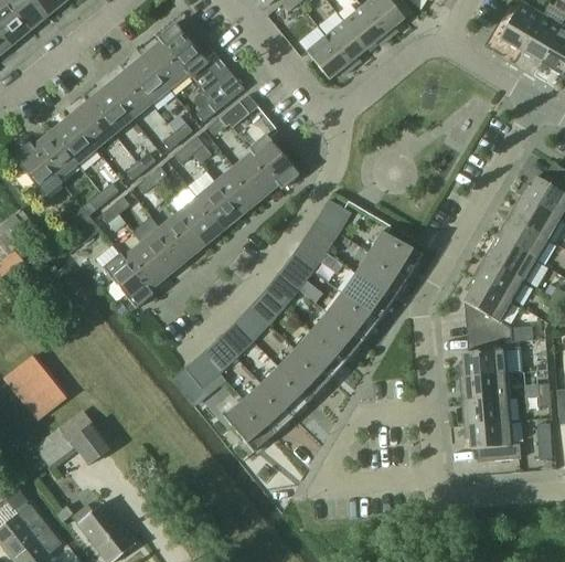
[(29,29),(6,0),(0,0),(0,31),(10,44),(29,29)]
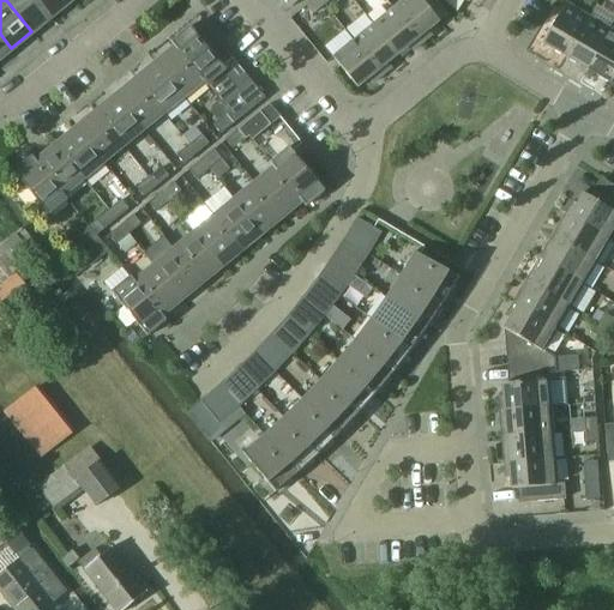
[(50,16),(37,0),(6,0),(31,31),(50,16)]
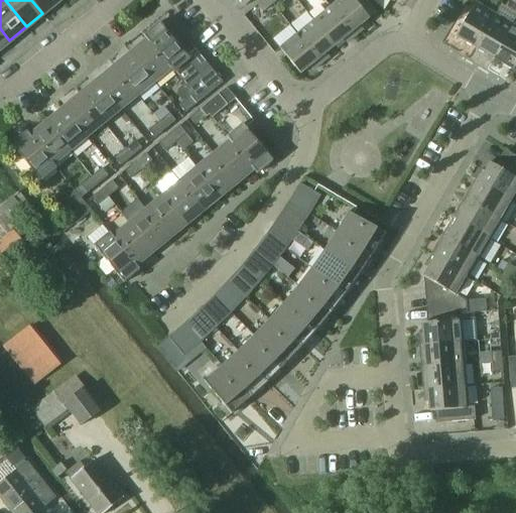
[(31,0),(42,13),(58,0),(31,0)]
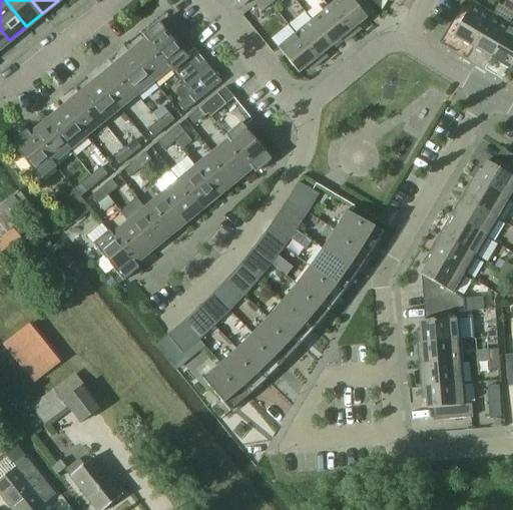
[(270,2),(268,0),(259,0),(254,3),(261,9),(270,2)]
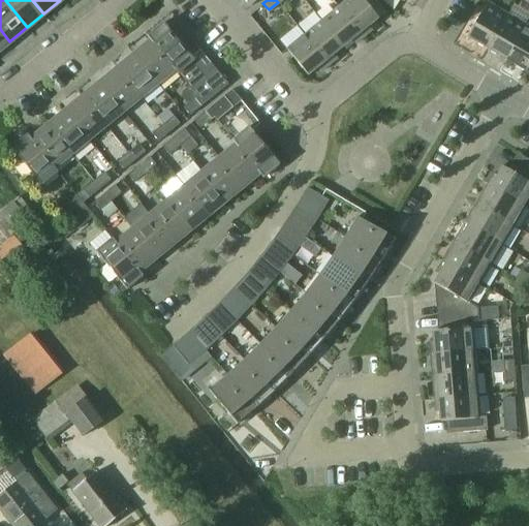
[(345,0),(339,5),(364,35),(372,29),(368,24),(377,17),(364,0),(345,0)]
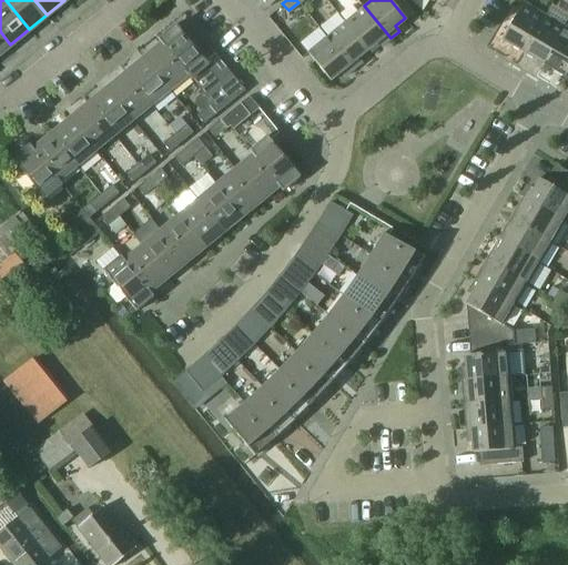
[(523,51),(544,13),(523,1),(501,38),(523,51)]
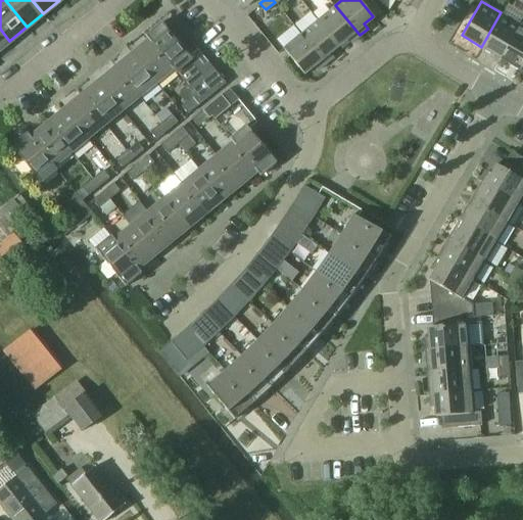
[(351,42),(360,35),(335,5),(318,19),(339,45),(347,38),(351,42)]
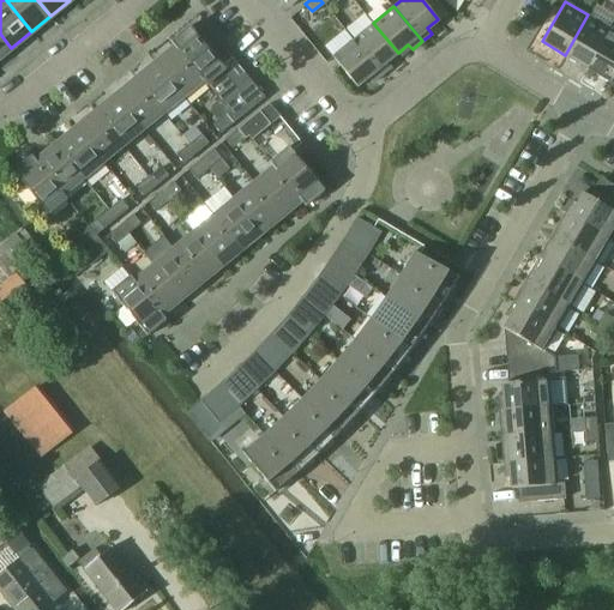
[(587,68),(611,28),(588,14),(565,55),(587,68)]
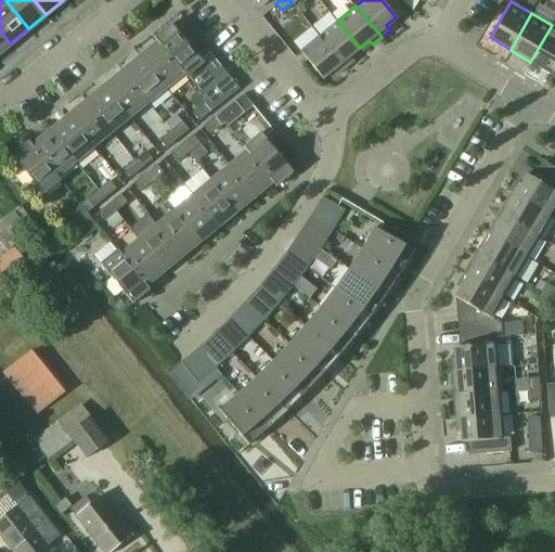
[(319,35),(345,66),(353,60),(350,55),(360,48),(337,21),(319,35)]
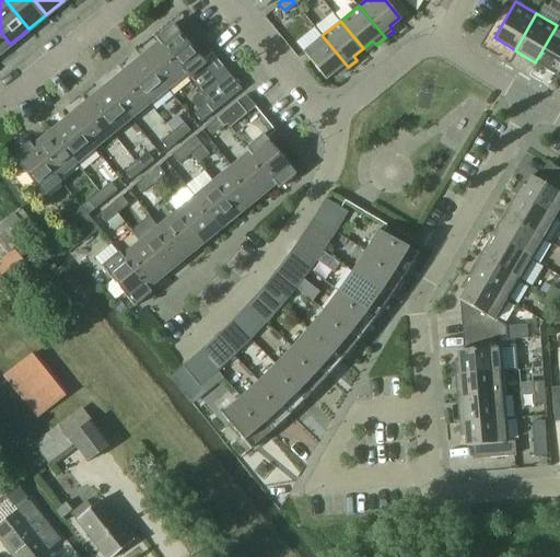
[(155,36),(160,42),(160,41),(185,71),(185,72),(188,77),(206,62),(173,22),(155,36)]
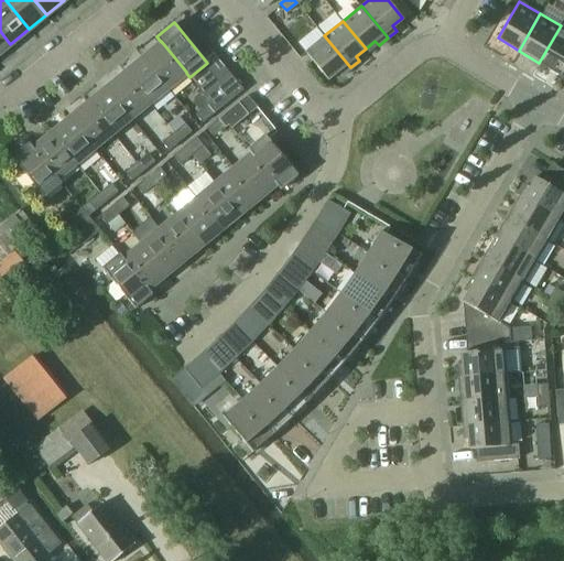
[(560,74),(563,66),(563,28),(561,25),(539,63),(560,74)]
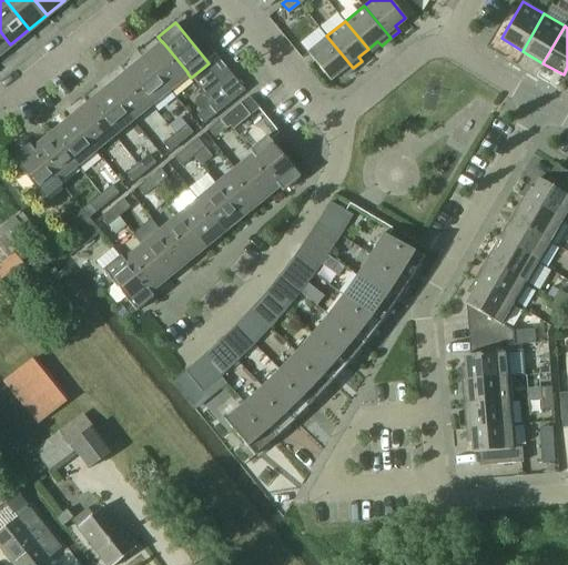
[(0,52),(10,44),(0,31),(0,52)]
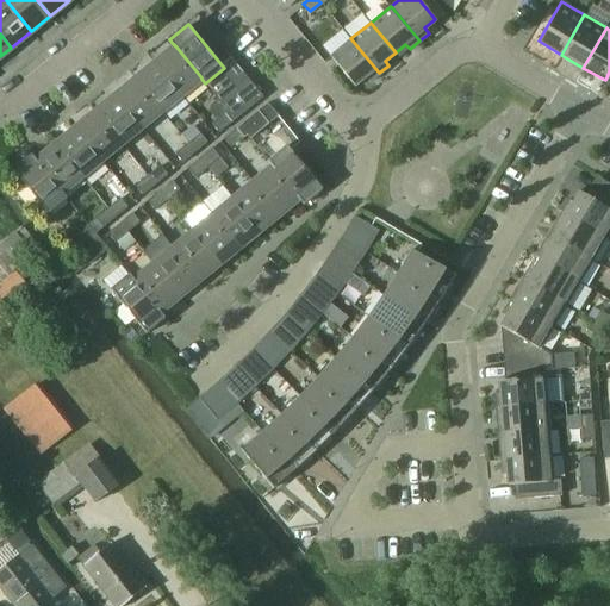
[(379,73),(350,38),(330,55),(355,85),(366,76),(369,81),(379,73)]
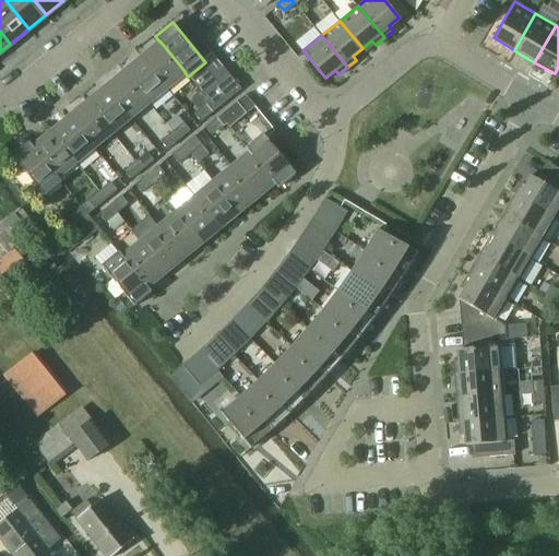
[(142,56),(166,86),(185,72),(185,71),(159,40),(159,42),(142,56)]
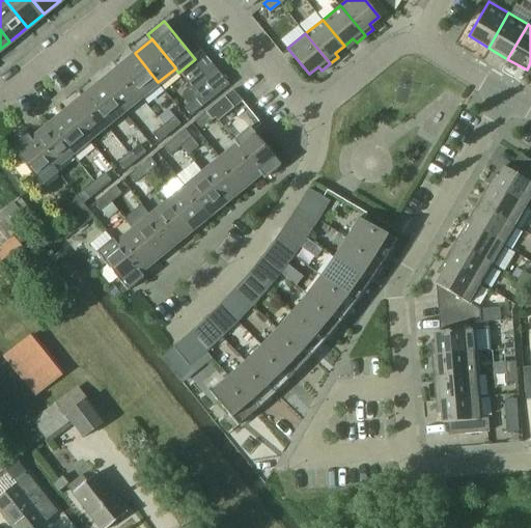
[(117,67),(141,96),(158,82),(135,53),(117,67)]
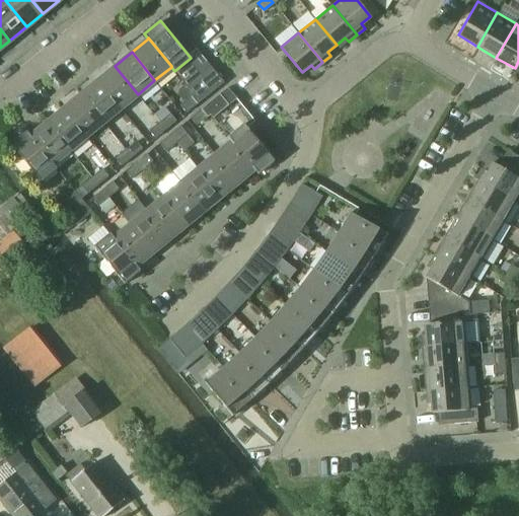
[(97,79),(121,107),(138,94),(115,66),(97,79)]
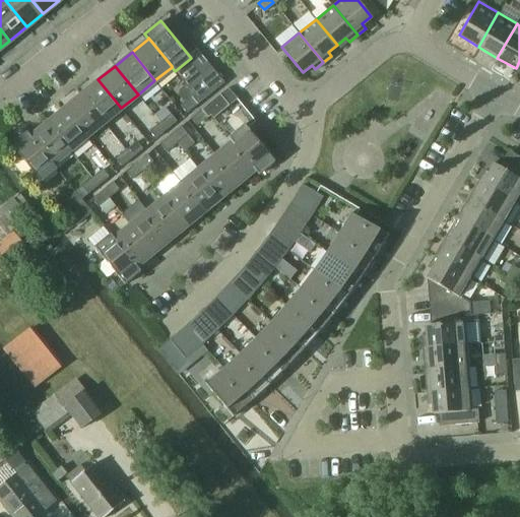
[(201,86),(191,95),(197,104),(224,81),(212,67),(196,80),(201,86)]
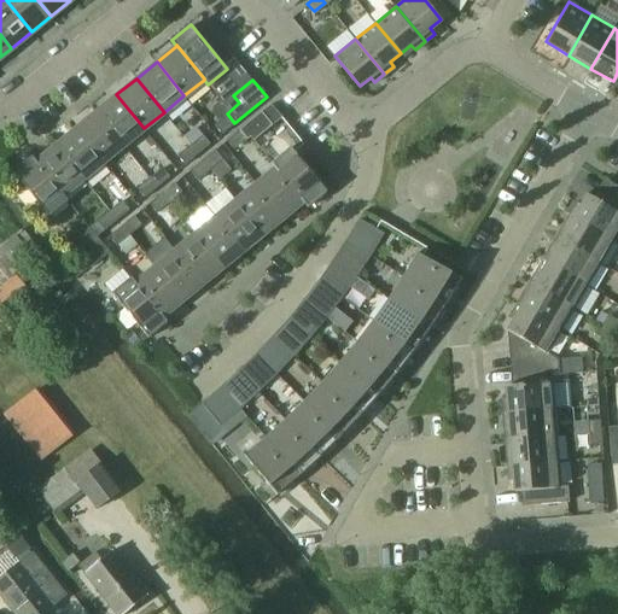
[(95,111),(123,145),(144,128),(116,94),(95,111)]
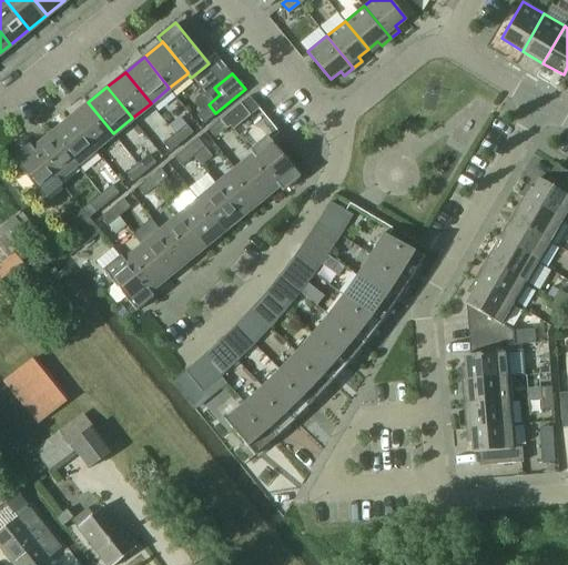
[(220,118),(226,127),(230,124),(233,128),(259,106),(249,94),(220,118)]
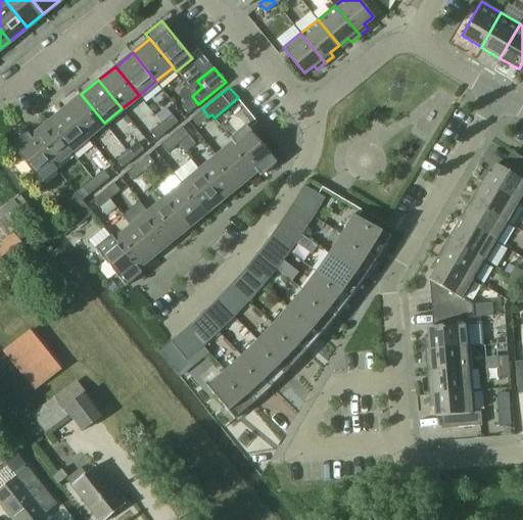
[(104,123),(81,94),(64,108),(88,137),(104,123)]
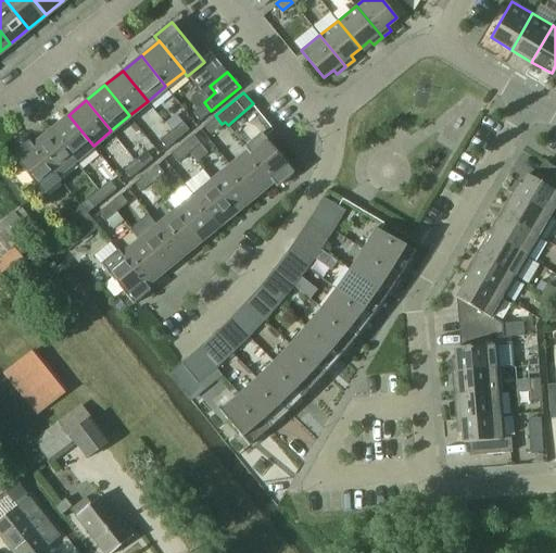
[(211,111),(204,102),(192,111),(200,120),(211,111)]
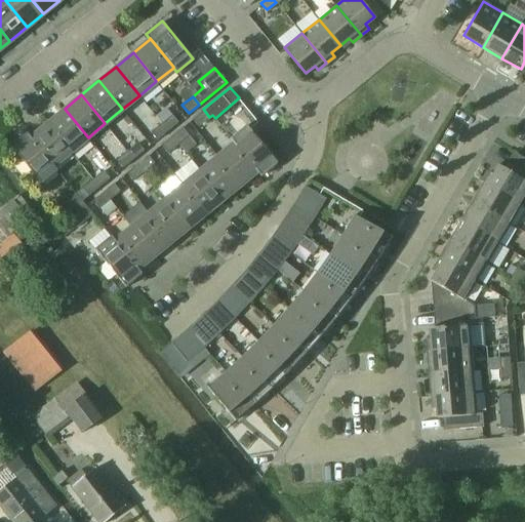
[(88,137),(65,109),(47,122),(71,151),(88,137)]
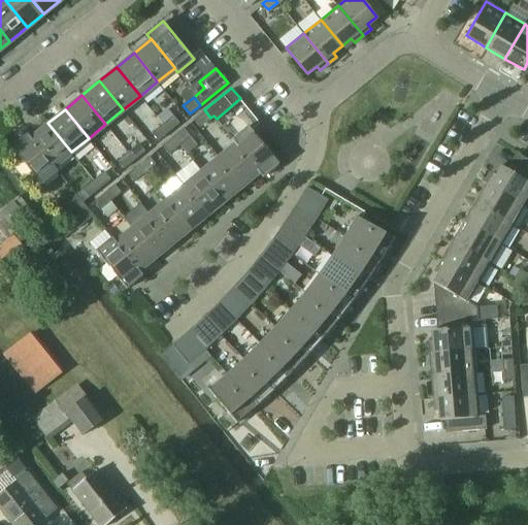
[(200,127),(210,118),(204,109),(193,119),(200,127)]
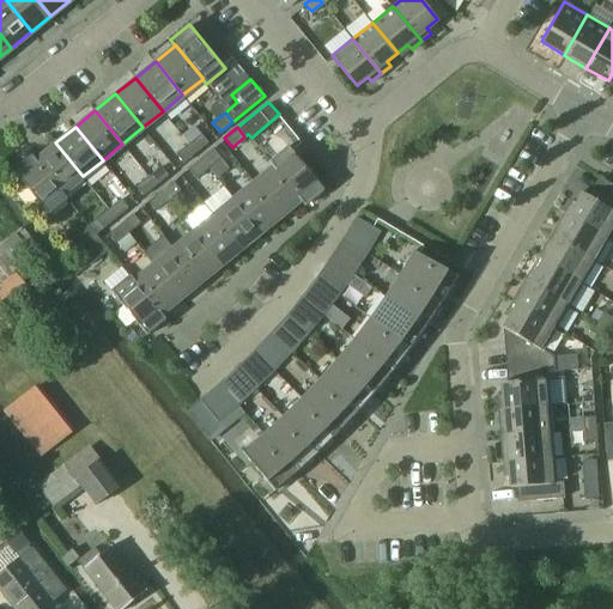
[(188,142),(195,152),(208,141),(200,132),(188,142)]
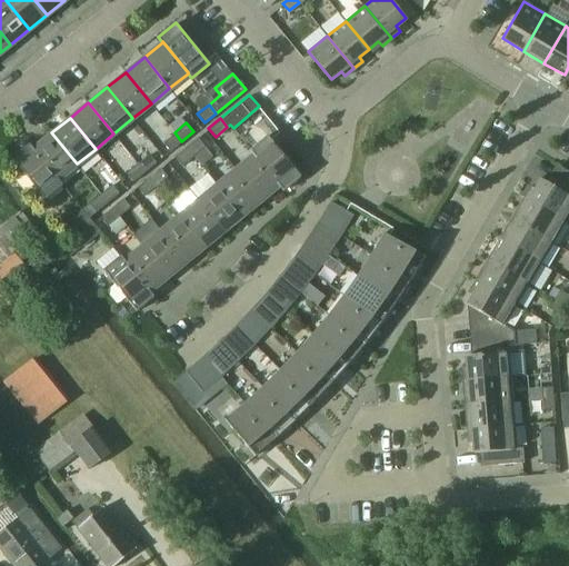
[(77,164),(51,132),(33,148),(32,148),(58,179),(59,178),(77,164)]
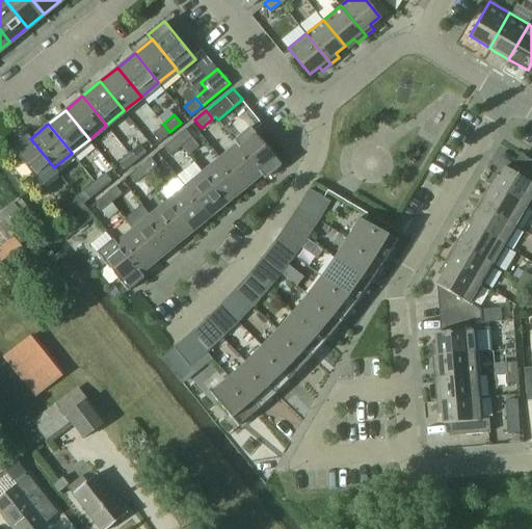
[(159,140),(169,132),(163,124),(153,132),(159,140)]
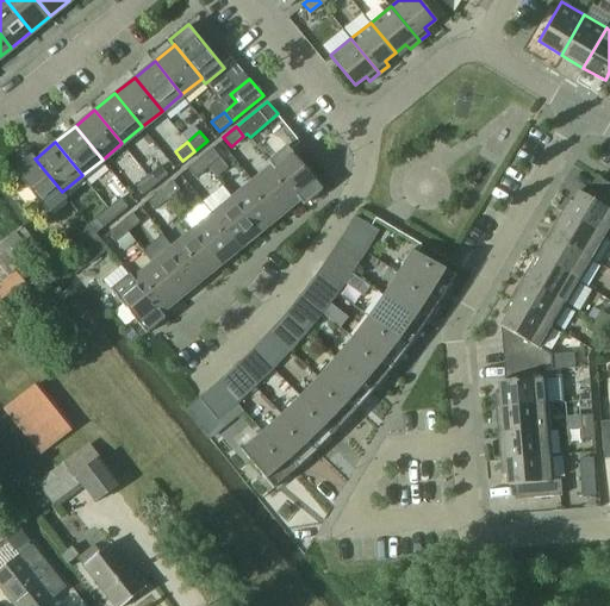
[(267,160),(272,166),(272,164),(299,198),(304,204),(323,188),(286,144),(267,160)]
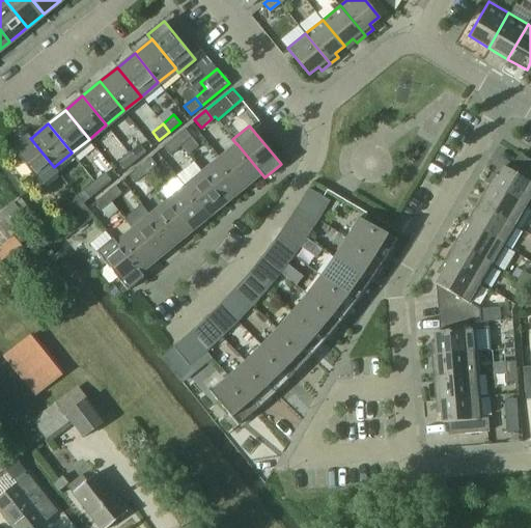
[(185,128),(173,136),(180,144),(191,136),(185,128)]
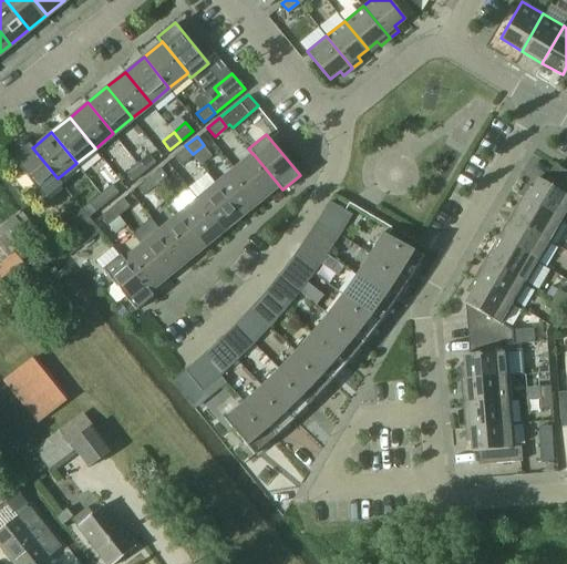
[(62,183),(59,177),(58,178),(32,147),(33,147),(29,142),(11,156),(44,197),(62,183)]
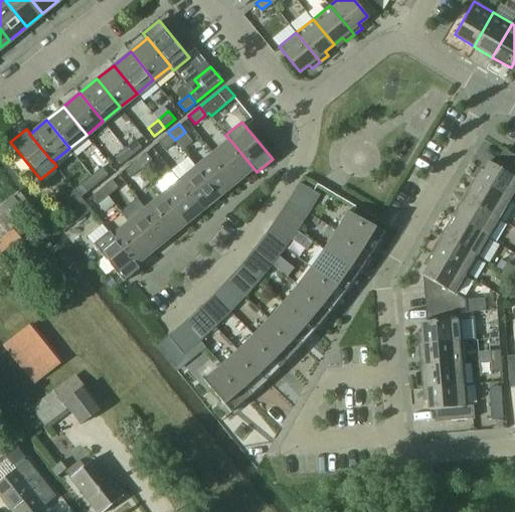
[(175,140),(168,132),(158,141),(165,149),(175,140)]
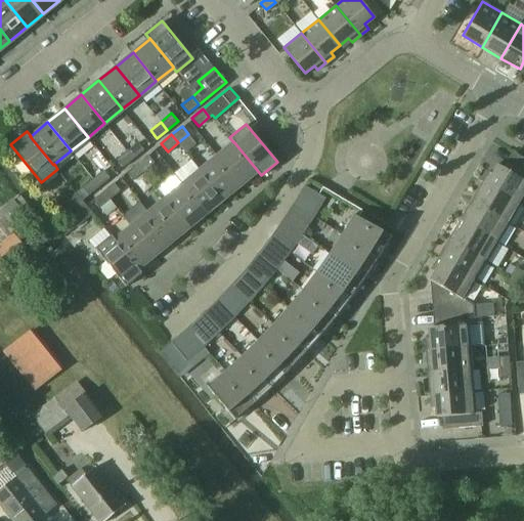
[(127,149),(133,158),(143,148),(137,141),(127,149)]
